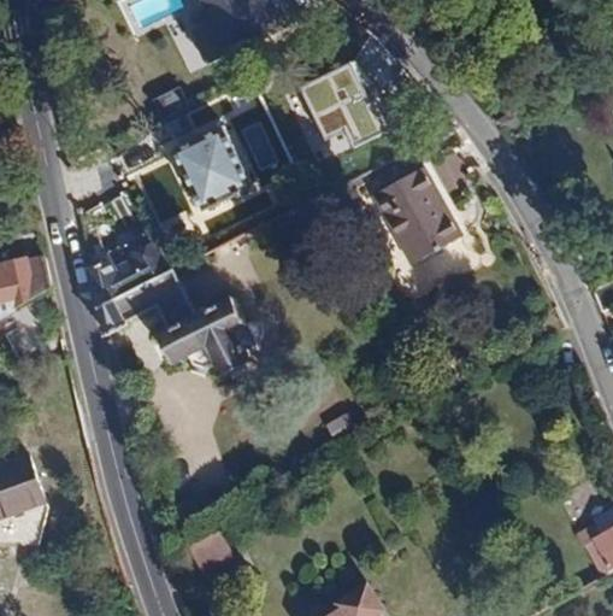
[(198,0),(207,19),(188,29),(202,62),(277,28),(263,0),(198,0)]
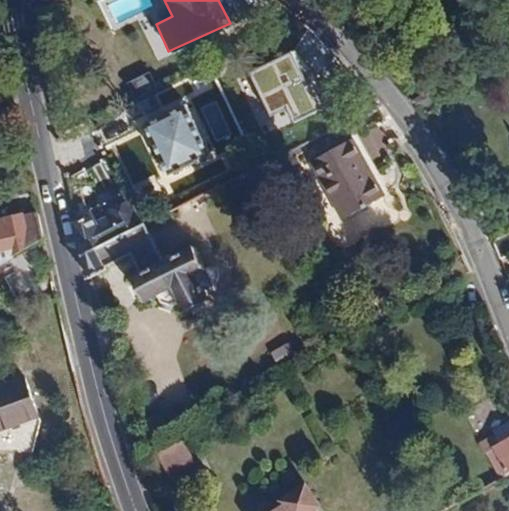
[(322,107),(294,48),(244,71),(271,131),(322,107)]
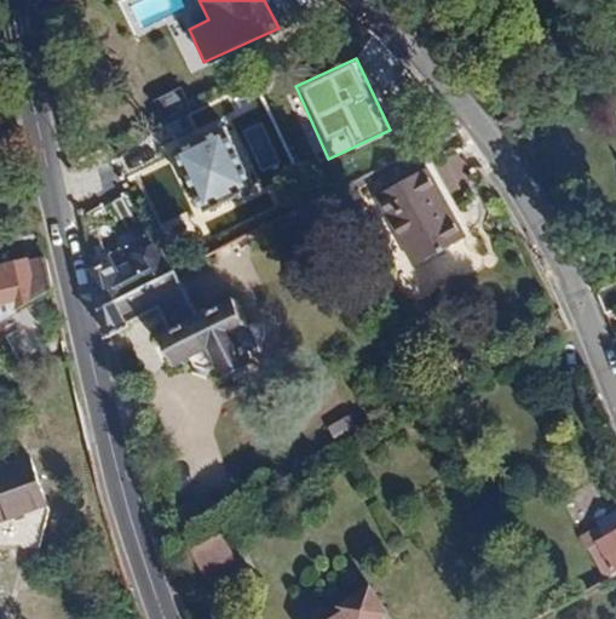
[(225,132),(176,155),(203,215),(253,190),(225,132)]
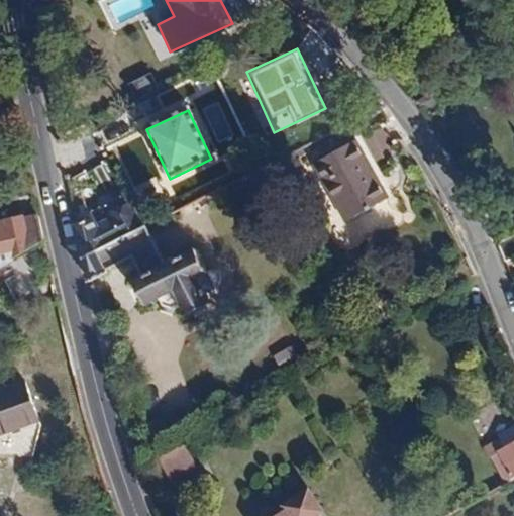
[(389,199),(354,136),(310,161),(343,223),(389,199)]
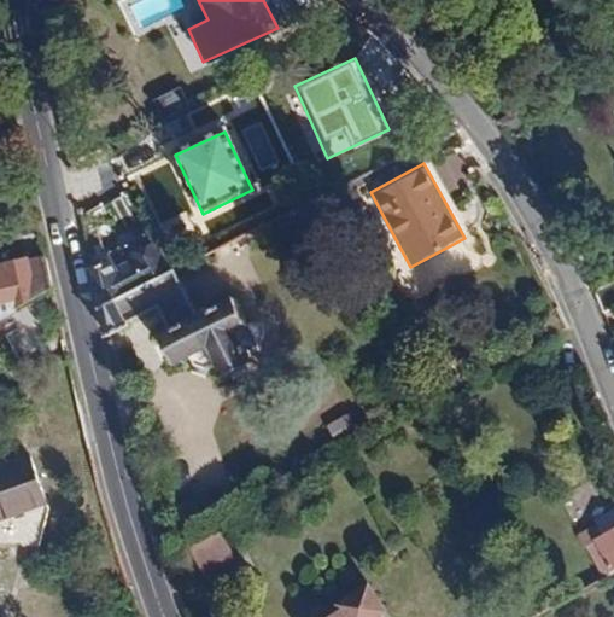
[(122,292),(169,269),(146,237),(128,248),(136,263),(115,274),(109,265),(93,272),(97,304),(122,292)]
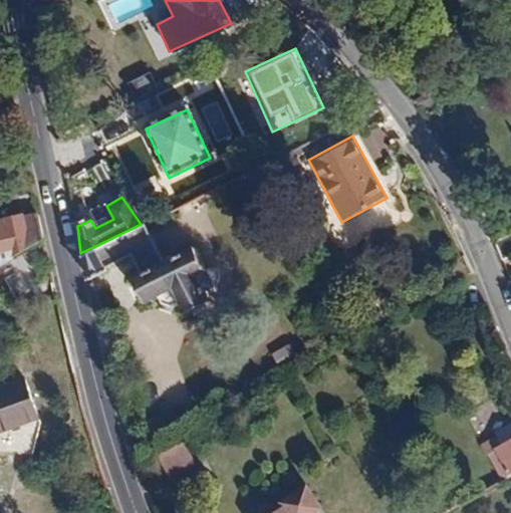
[(38,218),(0,239),(0,268),(28,252),(36,266),(48,258),(38,218)]
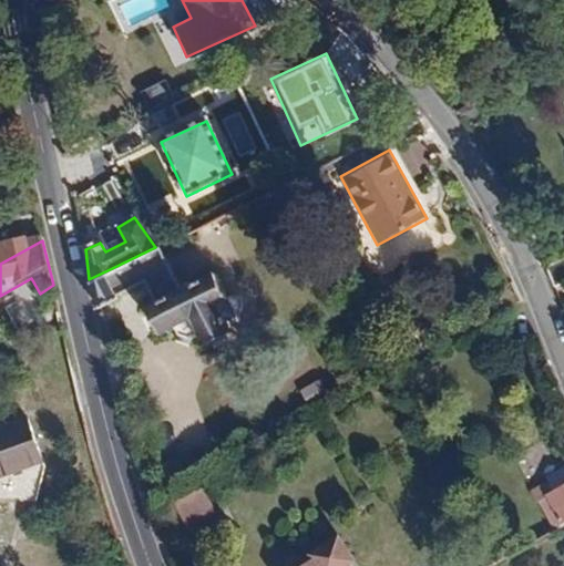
[(235,315),(214,271),(180,289),(155,247),(112,268),(89,279),(96,307),(123,291),(146,279),(156,299),(140,308),(154,336),(174,327),(176,332),(181,338),(185,339),(191,338),(196,337),(200,335),(203,339),(209,341),(226,332),(229,327),(225,320),(235,315)]
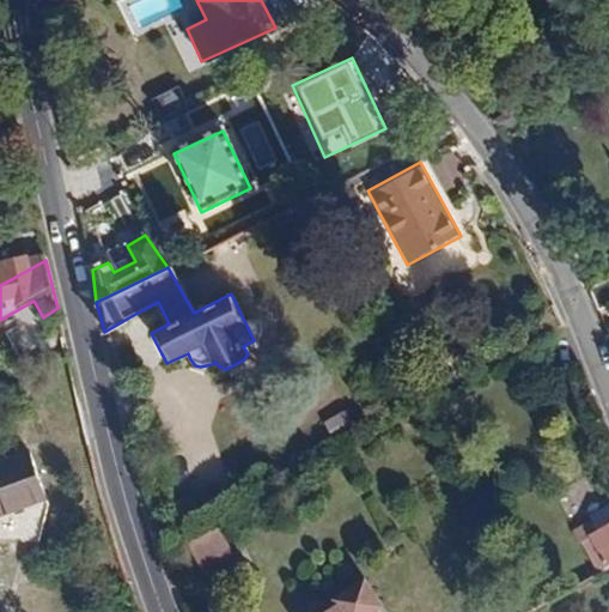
[(30,458),(0,467),(0,517),(46,503),(30,458)]
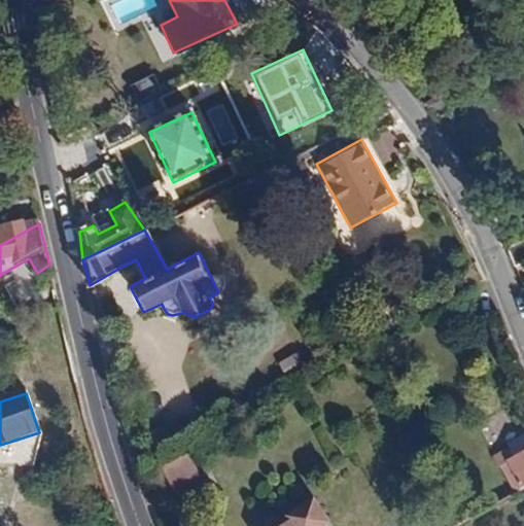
[(523,441),(496,456),(516,492),(523,487),(523,441)]
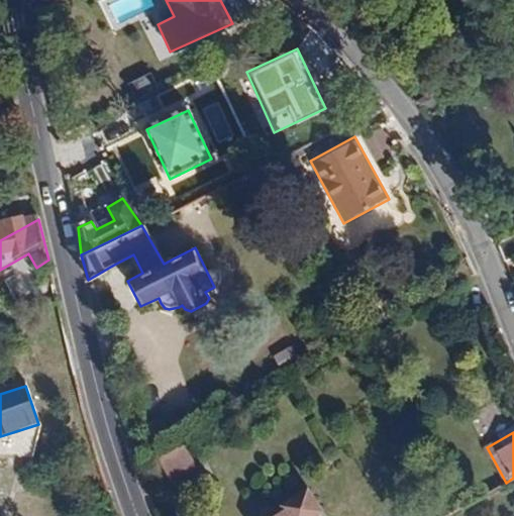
[(170,450),(157,457),(167,475),(189,461),(179,445),(170,450)]
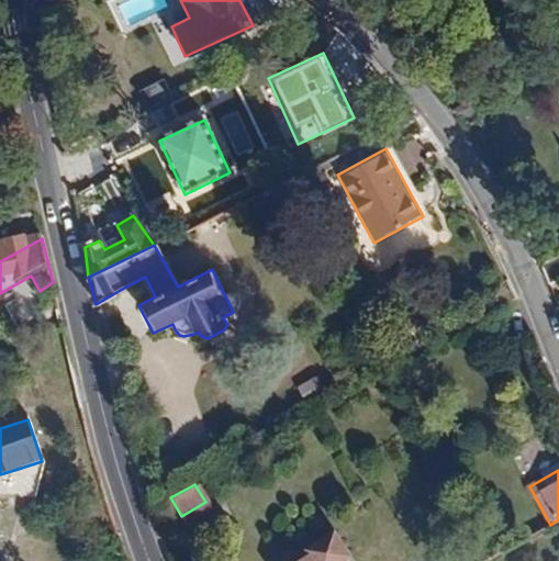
[(292,560),(343,560),(342,559),(348,557),(330,525),(300,545),(306,552),(292,560)]
